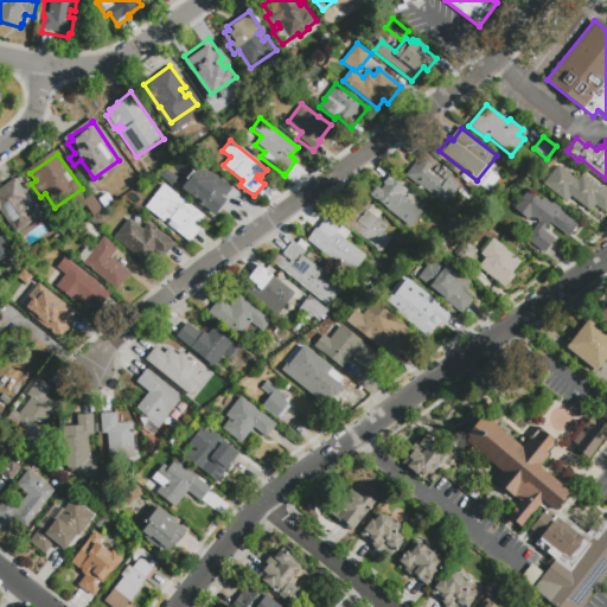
[(460,185),(457,189),(458,189),(449,200),(448,200),(443,206),(420,187),(419,189),(404,178),(423,154),(439,166),(438,167),(441,168),(442,166),(452,174),(449,177),(460,185)]
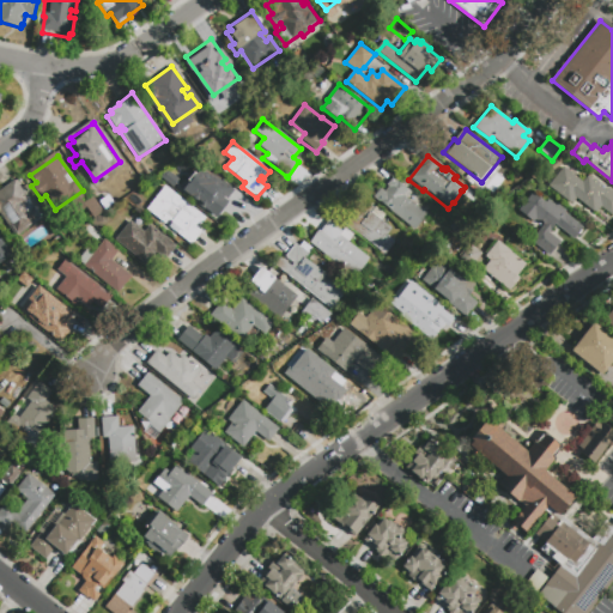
[(236,207),(226,219),(211,208),(214,205),(196,190),(202,182),(192,173),(199,162),(240,193),(231,204),(236,207)]
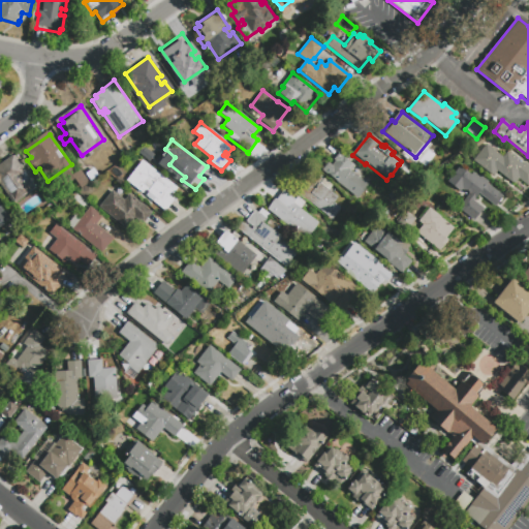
[(528,165),(528,184),(528,186),(519,179),(515,185),(497,172),(493,178),(472,161),(486,145),(503,158),(507,153),(523,165),(525,162),(528,165)]
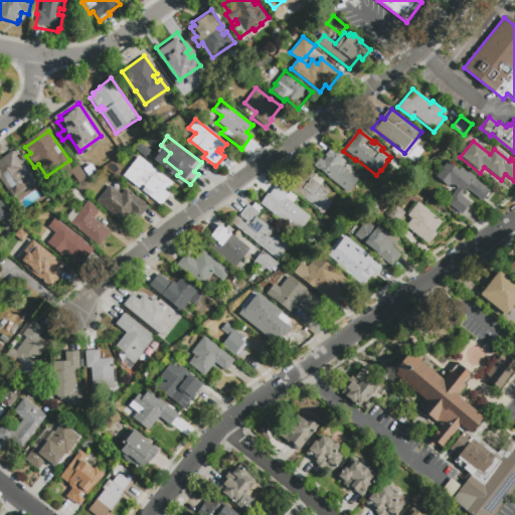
[(359,180),(348,193),(315,167),(320,161),(322,163),(326,158),(323,155),(327,150),(331,154),(333,152),(346,163),(342,167),(359,180)]
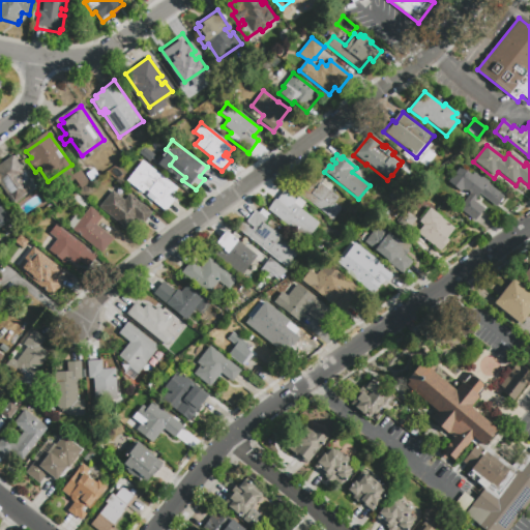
[(37,189),(15,205),(1,184),(0,185),(0,164),(13,155),(16,159),(17,158),(37,189)]
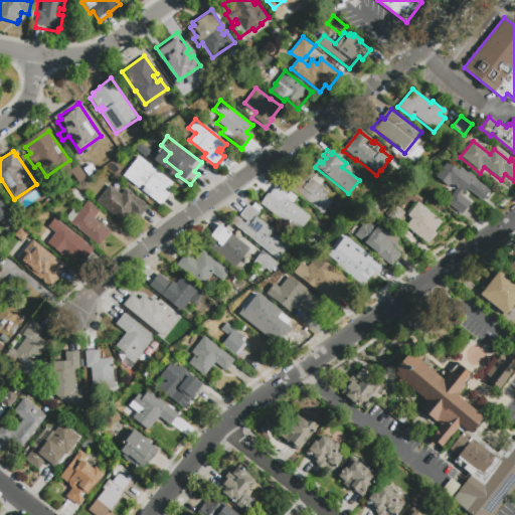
[(142,189),(139,186),(137,188),(133,185),(137,180),(126,172),(139,156),(172,182),(165,191),(170,194),(162,205),(142,189)]
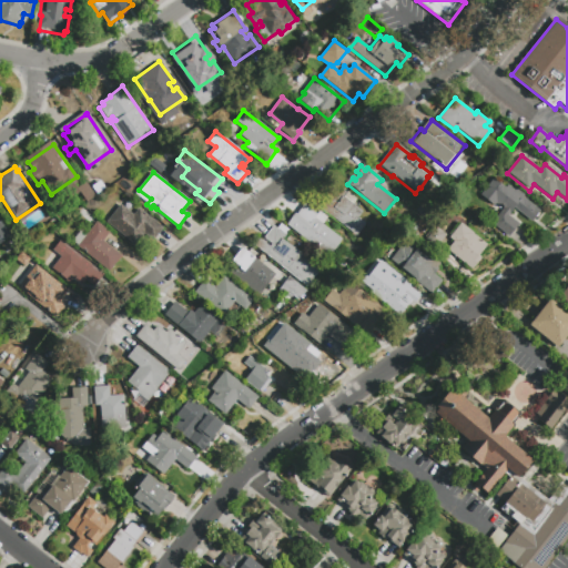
[(541,214),(533,224),(516,211),(509,219),(520,227),(514,236),(497,223),(505,212),(504,211),(499,216),(494,211),(495,209),(482,199),(495,181),(507,191),(509,188),(541,214)]
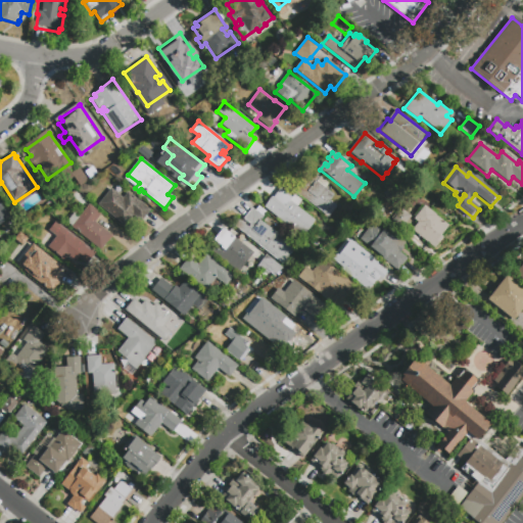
[(336,206),(328,217),(294,190),(299,184),(303,188),(305,185),(300,180),(307,172),(312,175),(313,173),(320,178),(321,177),(329,184),(325,188),(334,195),(329,201),(336,206)]
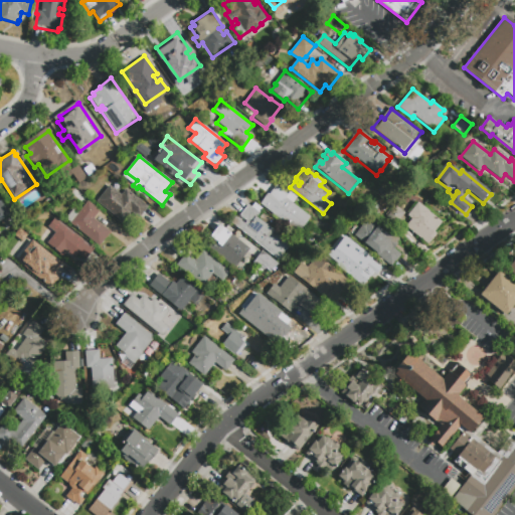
[(148,206),(139,217),(132,211),(123,222),(97,201),(110,185),(122,194),(126,189),(148,206)]
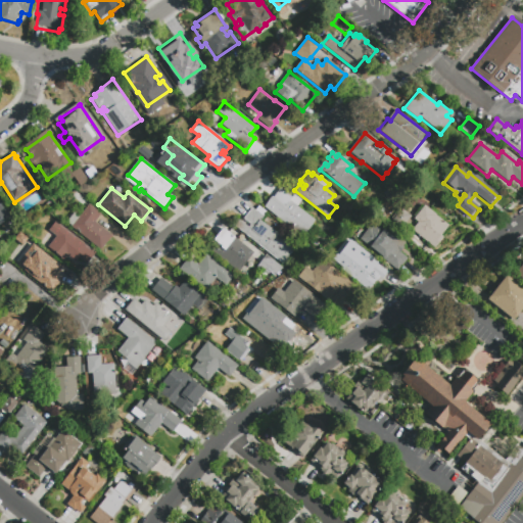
[(316,221),(303,237),(265,207),(273,197),(274,198),(281,188),(293,198),(295,195),(302,200),(297,207),(316,221)]
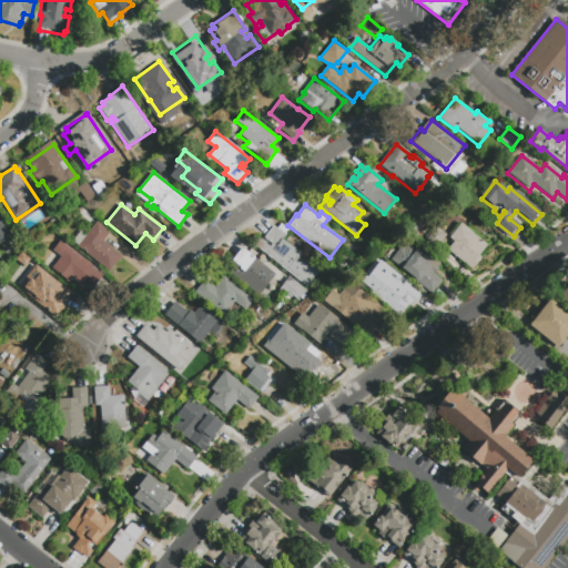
[(0,219),(11,236),(0,244),(0,219)]
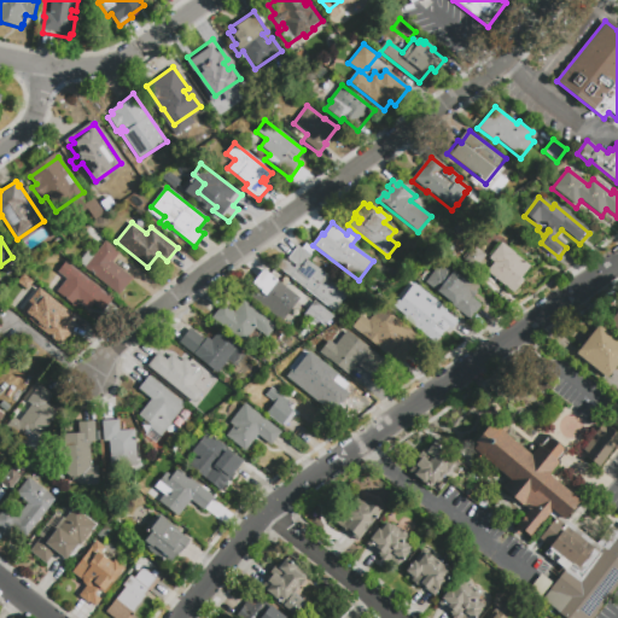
[(349,293),(334,312),(277,267),(283,260),(293,268),(296,264),(289,258),(303,240),(315,250),(312,255),(313,256),(309,262),(349,293)]
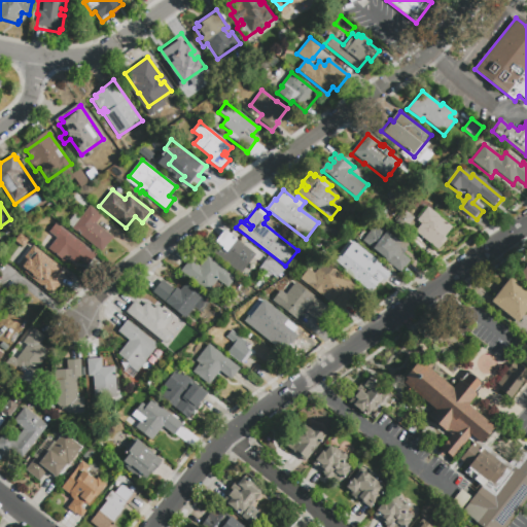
[(113,238),(101,252),(68,226),(67,224),(75,214),(80,218),(90,206),(103,216),(96,223),(113,238)]
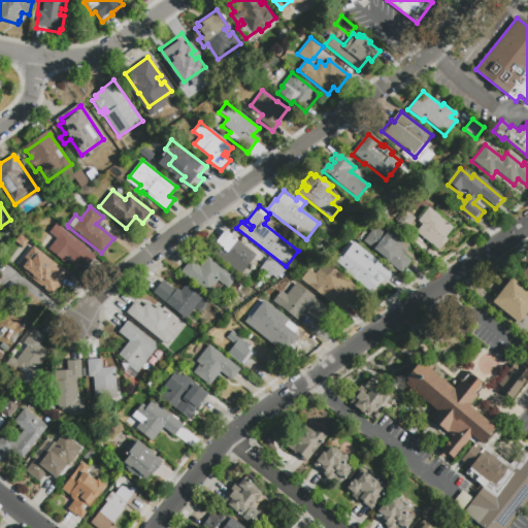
[(419,224),(430,210),(441,220),(440,220),(454,231),(447,240),(450,242),(440,254),(418,235),(424,227),(419,224)]
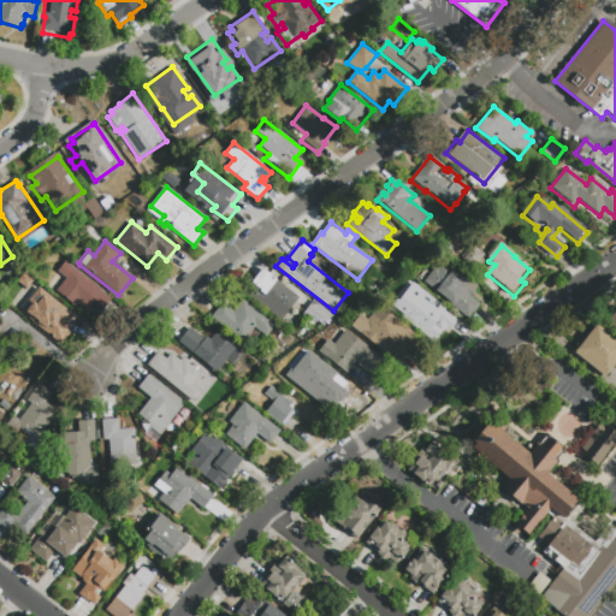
[(485,258),(474,271),(463,262),(474,249),(485,258)]
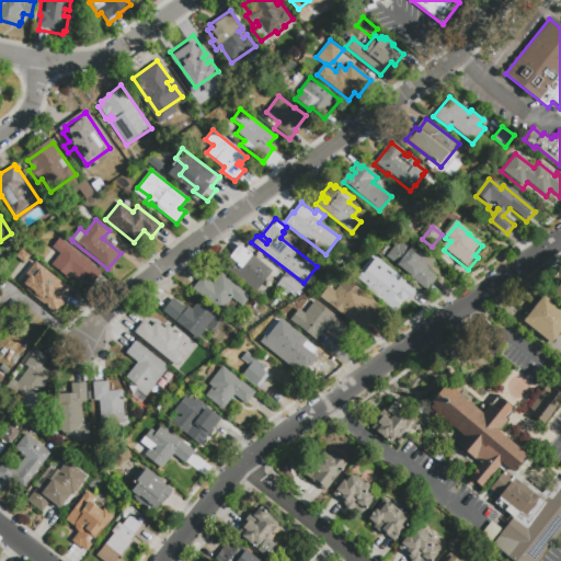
[(69,281),(43,261),(52,249),(60,238),(105,273),(96,284),(94,283),(89,290),(71,277),(69,281)]
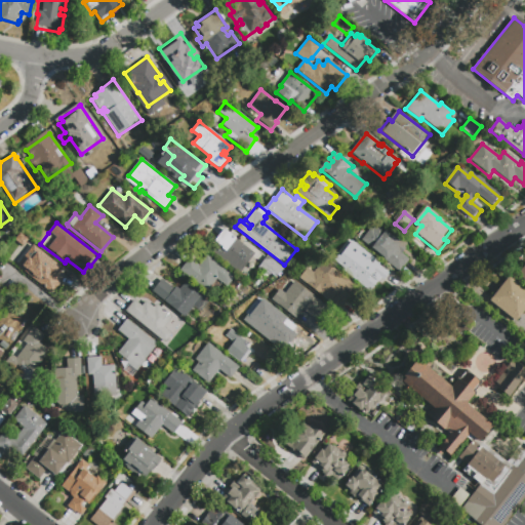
[(402,272),(400,275),(397,272),(386,263),(387,261),(356,238),(362,230),(366,233),(369,229),(369,230),(370,229),(378,226),(396,238),(397,236),(407,243),(404,247),(406,249),(402,253),(411,260),(402,272)]
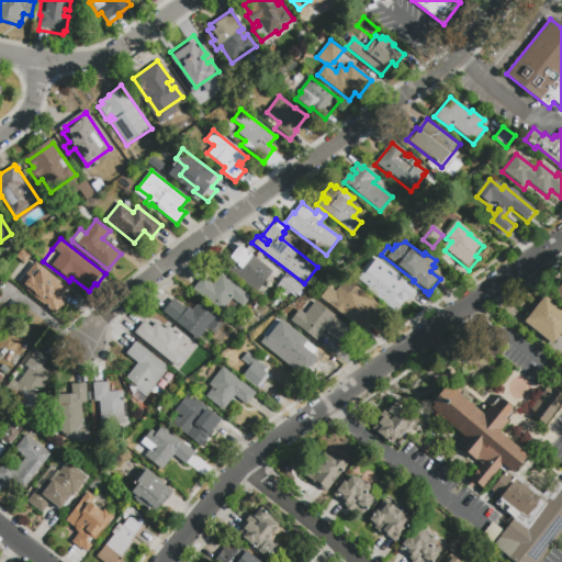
[(227,270),(234,261),(229,258),(239,245),(253,256),(249,259),(269,274),(256,291),(255,292),(227,270)]
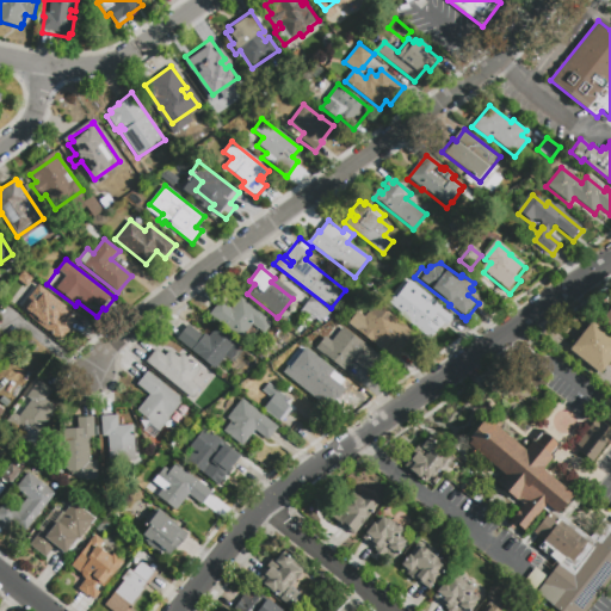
[(417,282),(409,290),(403,284),(402,287),(395,281),(402,271),(417,282)]
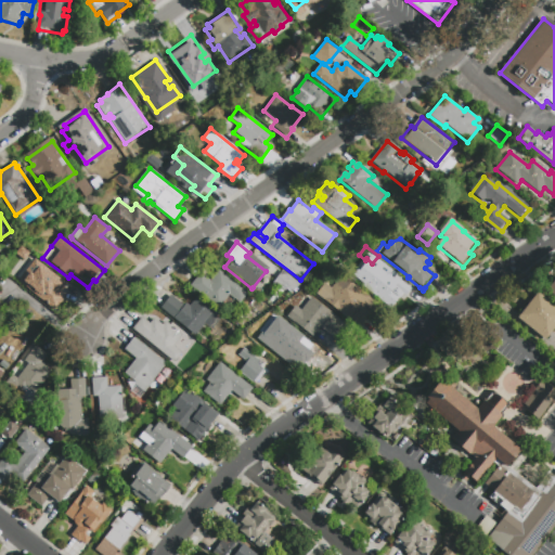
[(23,285),(33,272),(27,269),(25,272),(12,262),(23,249),(75,291),(76,292),(66,304),(56,297),(53,301),(44,295),(40,299),(23,285)]
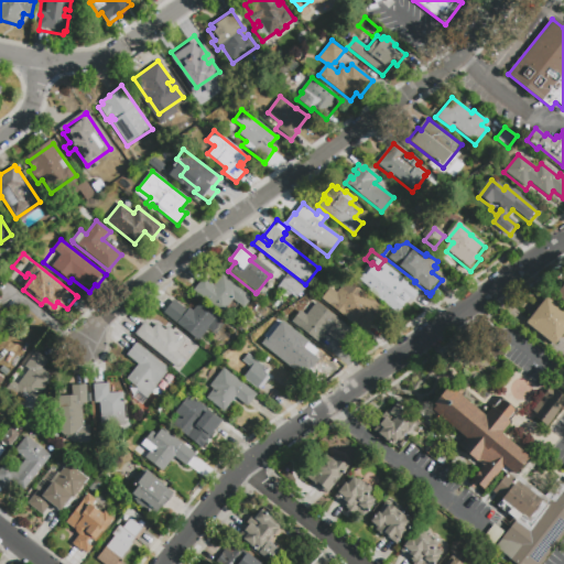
[(398,314),(369,290),(373,284),(372,283),(382,271),(397,283),(399,282),(411,292),(401,304),(404,306),(398,314)]
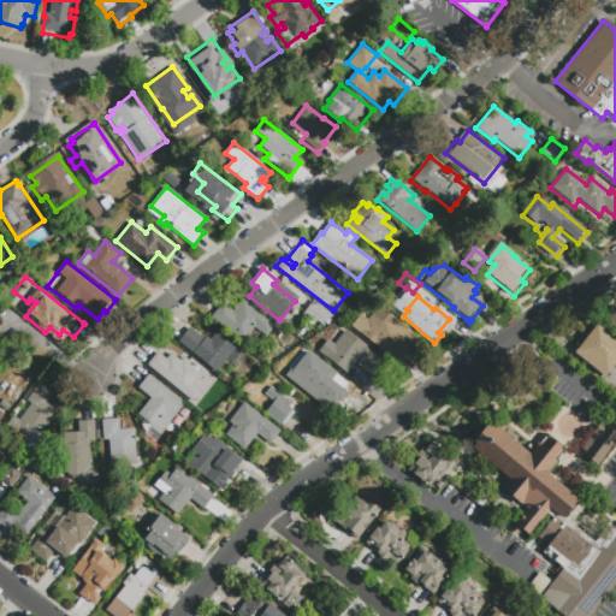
[(276,325),(266,336),(255,327),(243,342),(215,320),(212,317),(223,302),(235,312),(243,300),(276,325)]
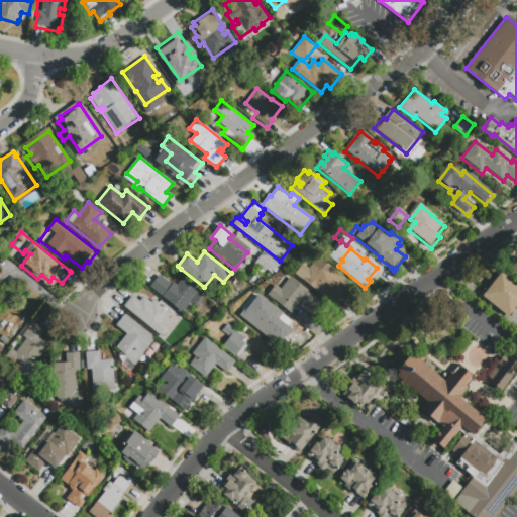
[(516,277),(505,268),(508,265),(516,251),(516,277)]
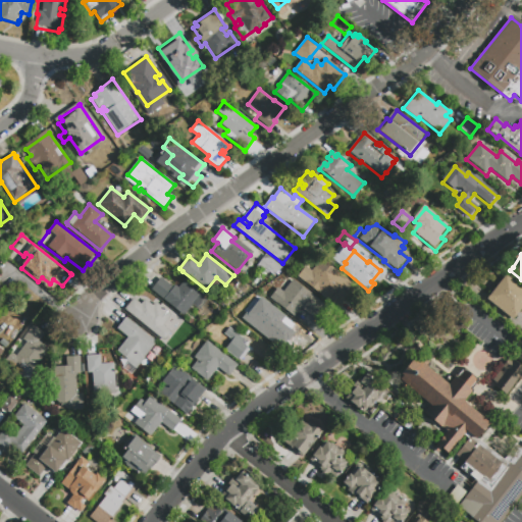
[(297,276),(305,266),(311,271),(321,258),(354,284),(344,298),(343,296),(334,306),(297,276)]
